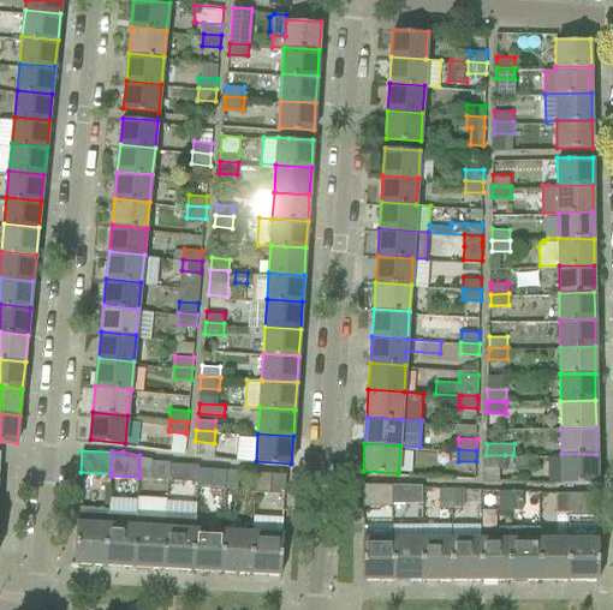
[(596,454),(561,454),(561,482),(596,482),(596,454)]
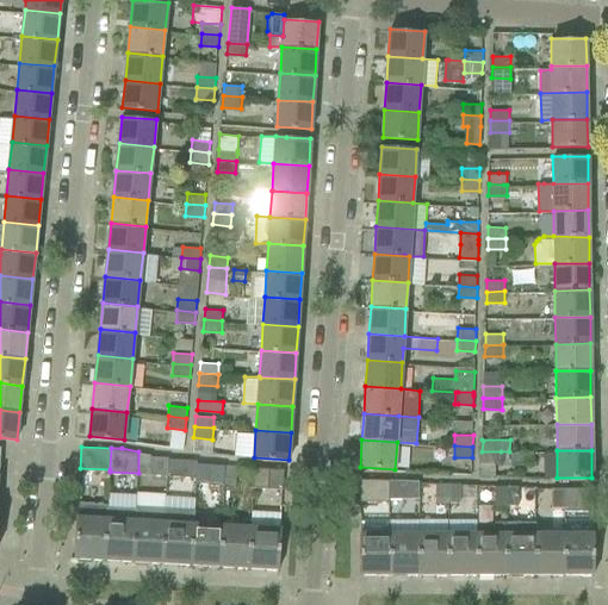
[(482,463),(482,473),(495,473),(495,463),(501,463),(501,451),(482,451),(482,463)]
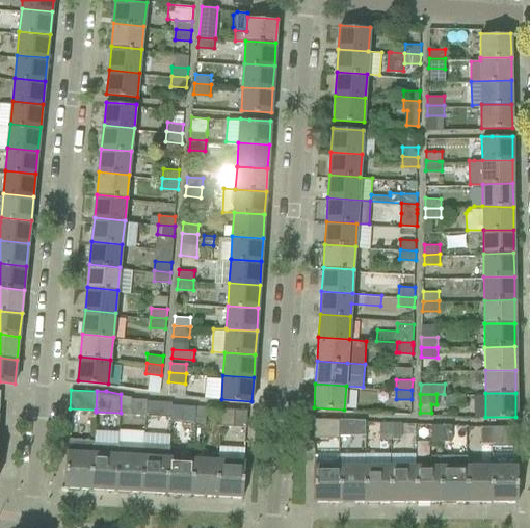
[(132,397),(131,413),(147,414),(147,399),(147,398),(132,397)]
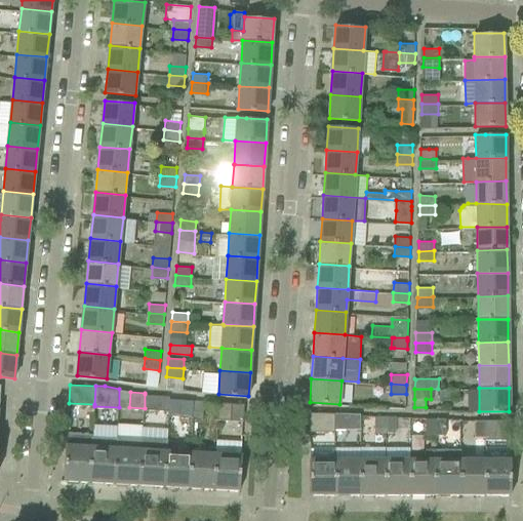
[(170,395),(145,396),(145,409),(169,410),(170,395)]
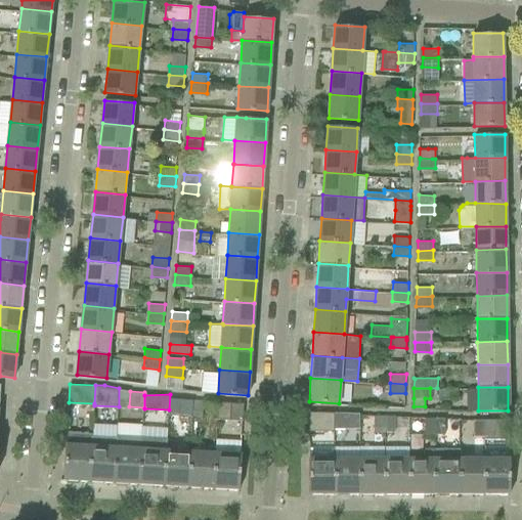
[(183,399),(183,415),(192,415),(193,399),(183,399)]
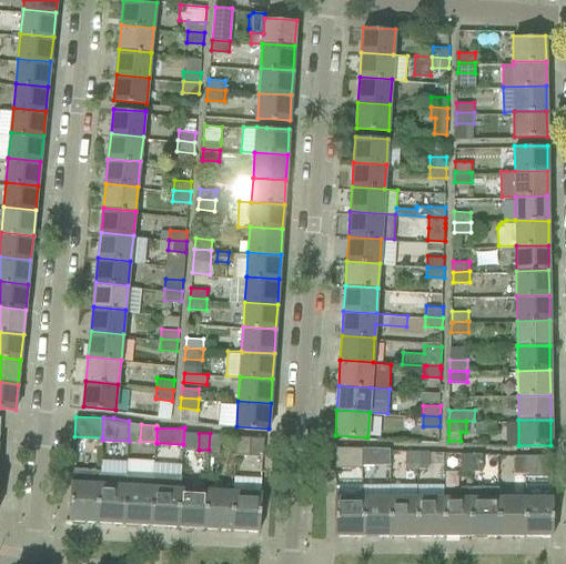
[(210,433),(209,450),(221,449),(221,433),(210,433)]
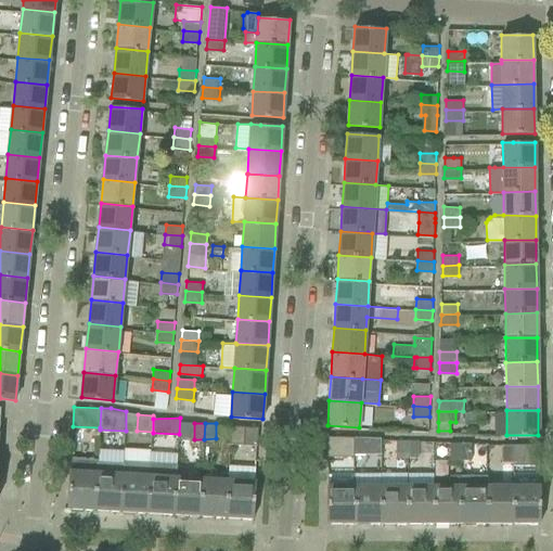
[(231,441),(244,443),(245,425),(232,424),(231,441)]
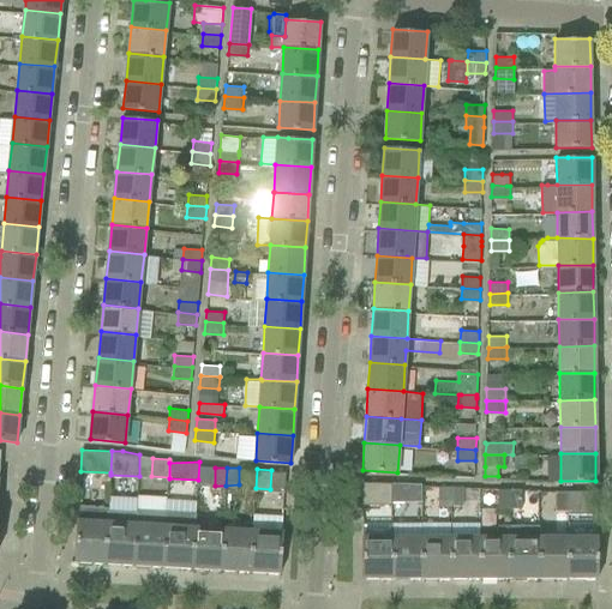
[(271,470),(270,489),(285,490),(287,471),(271,470)]
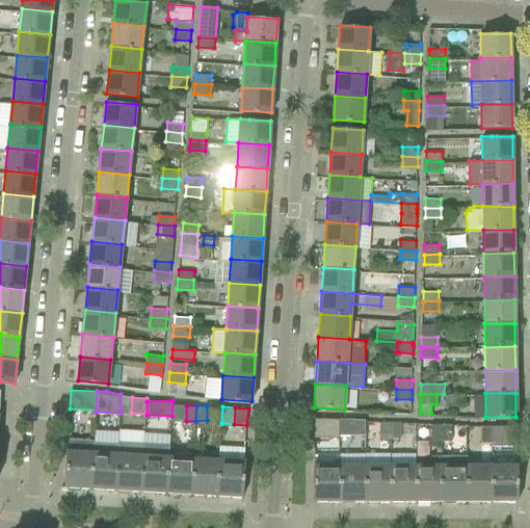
[(339,434),(339,418),(314,418),(314,437),(339,437),(339,434)]
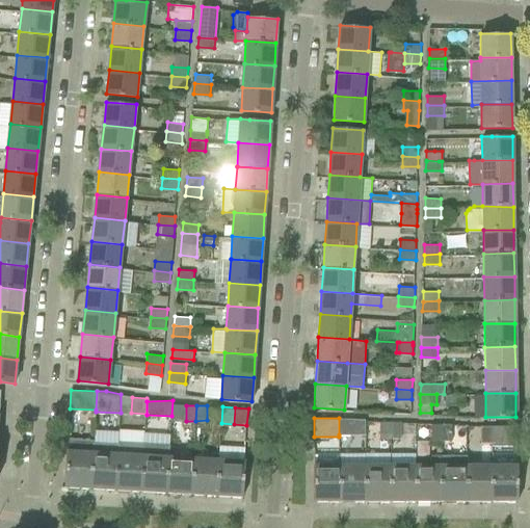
[(349,418),(339,418),(339,434),(350,434),(349,418)]
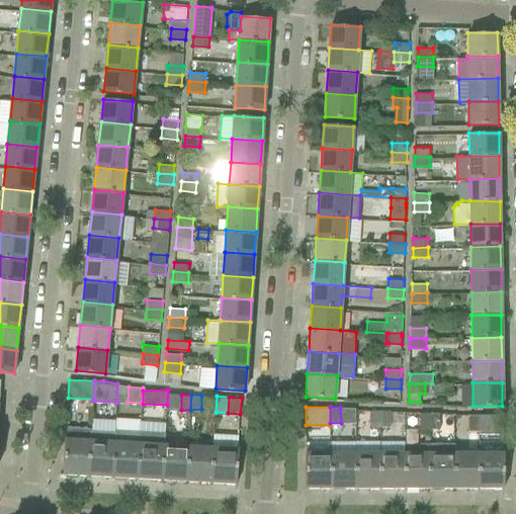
[(369,425),(380,426),(380,425),(379,410),(370,409),(369,425)]
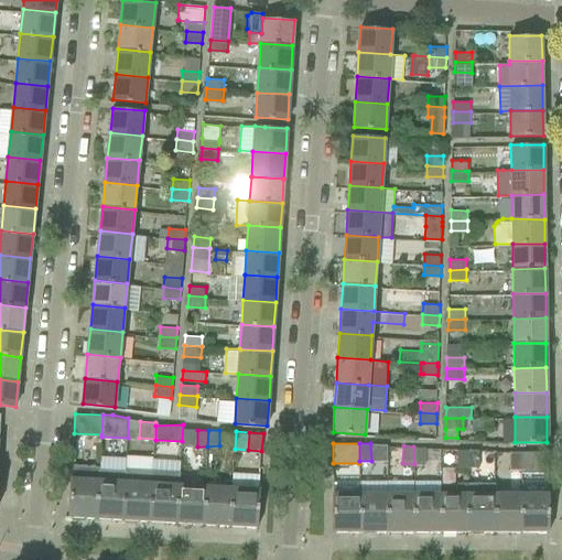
[(414,463),(414,464),(423,464),(424,447),(413,447),(414,463)]
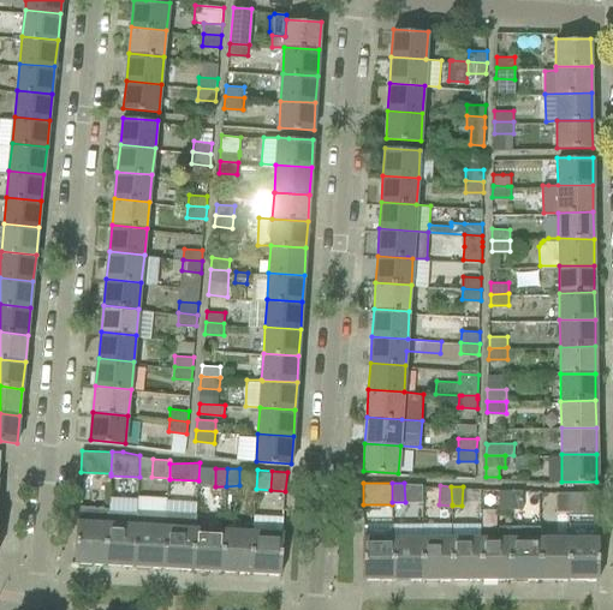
[(500,489),(500,510),(510,512),(510,508),(510,489),(500,489)]
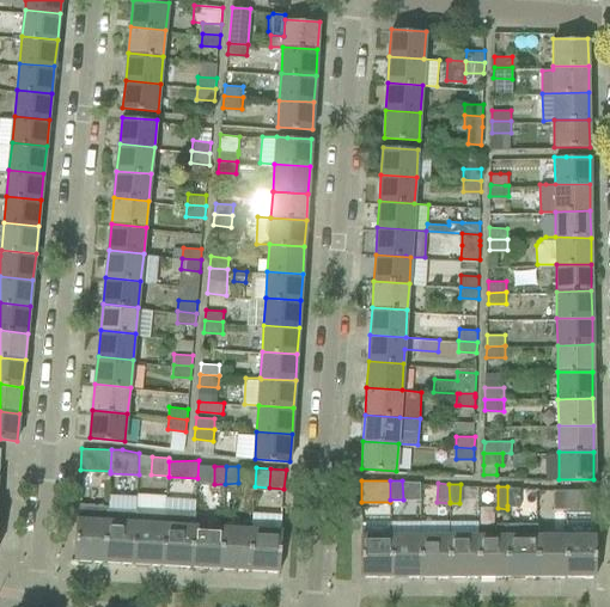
[(507,486),(507,506),(518,506),(518,486),(507,486)]
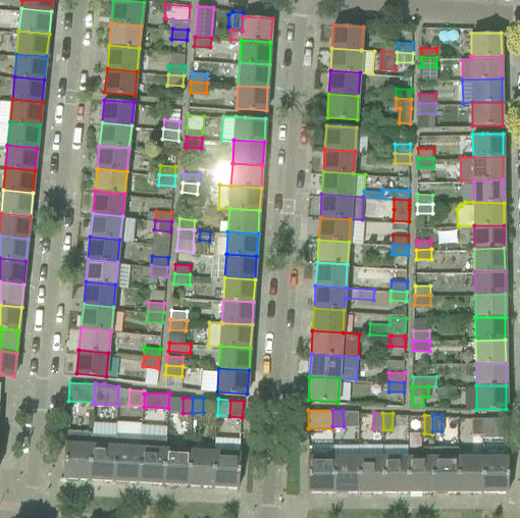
[(507,417),(481,417),(481,433),(481,436),(507,436),(507,417)]
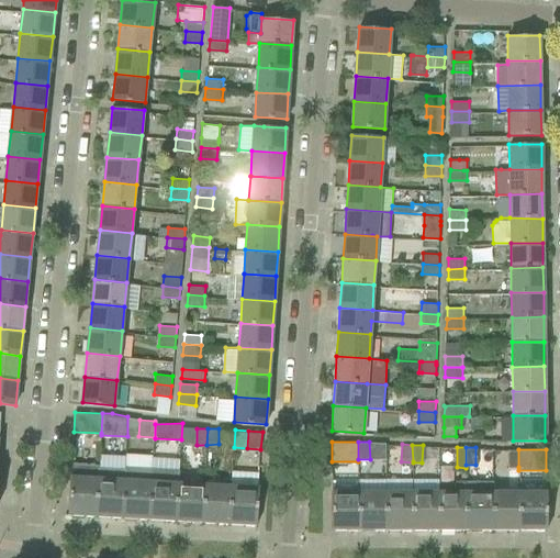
[(69,514),(96,515),(99,477),(100,467),(101,466),(101,464),(71,462),(69,514)]
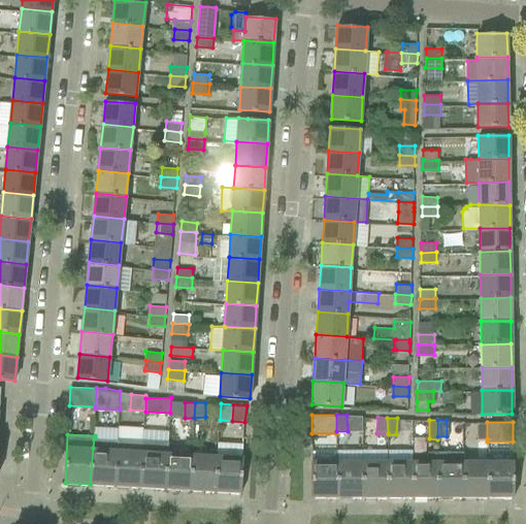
[(90,484),(116,485),(118,450),(119,440),(119,438),(95,437),(94,438),(93,448),(90,484)]
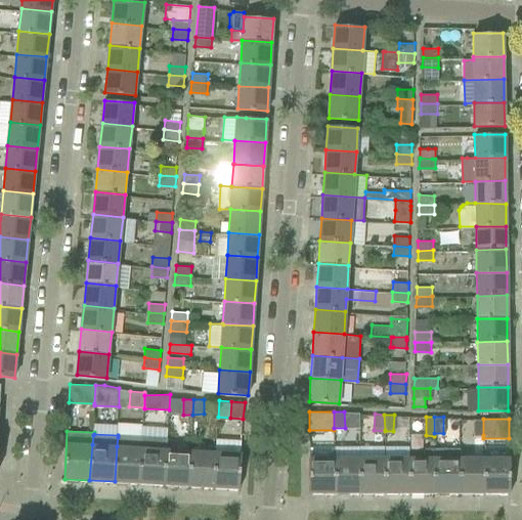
[(118,434),(118,435),(118,437),(117,446),(115,481),(139,483),(141,447),(142,447),(143,435),(118,434)]
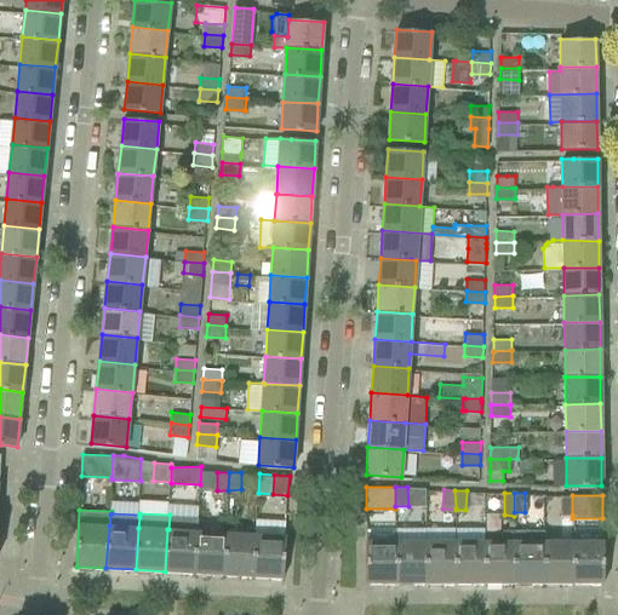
[(198,530),(199,516),(170,515),(169,529),(167,529),(165,572),(195,573),(196,530),(198,530)]
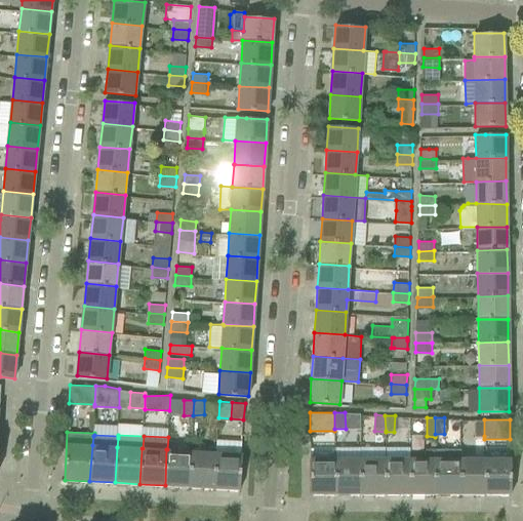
[(310,457),(310,493),(335,493),(335,445),(310,445),(310,457)]
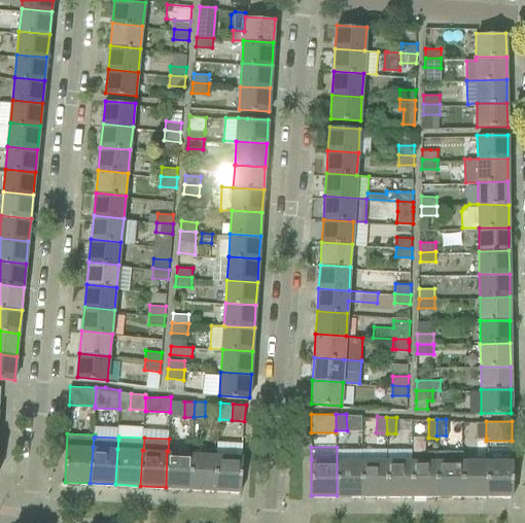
[(337,447),(337,495),(362,495),(362,459),(362,447),(337,447)]
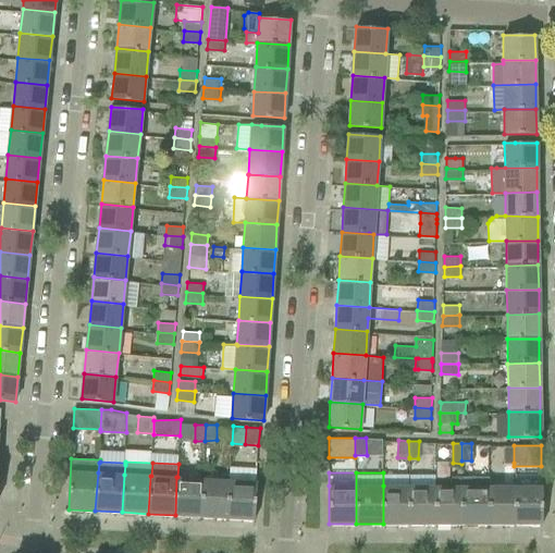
[(463,486),(463,523),(488,523),(489,486),(489,474),(463,474),(463,486)]
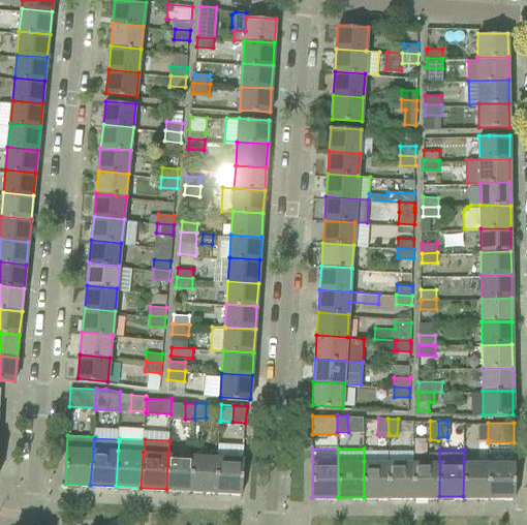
[(193,455),(168,453),(167,453),(166,489),(191,490),(193,455)]
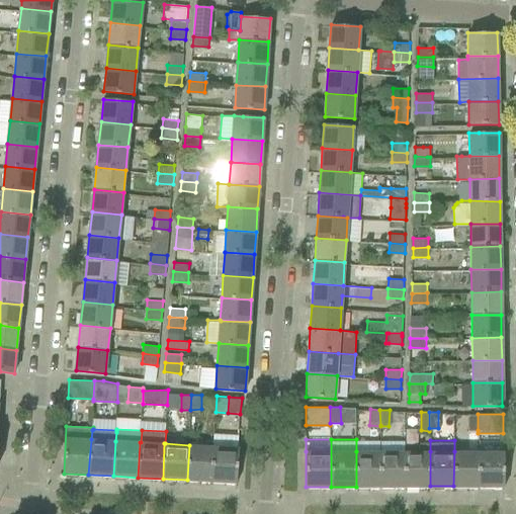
[(187,480),(211,482),(213,446),(189,445),(187,480)]
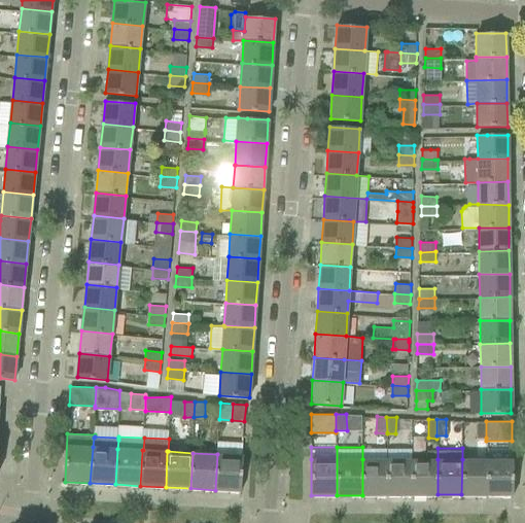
[(217,454),(215,490),(241,491),(243,455),(217,454)]
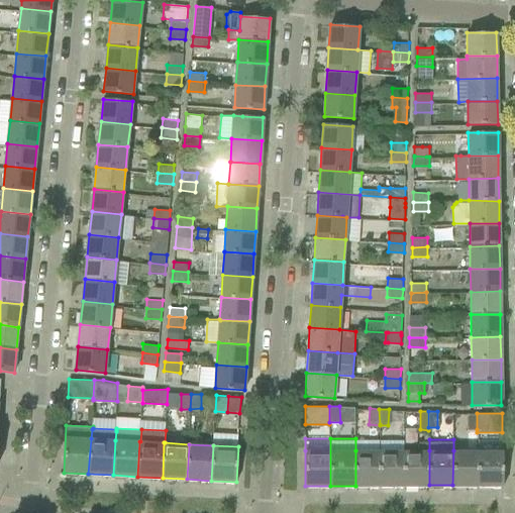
[(404,450),(404,486),(429,485),(429,450),(418,450),(416,447),(409,447),(406,450),(404,450)]
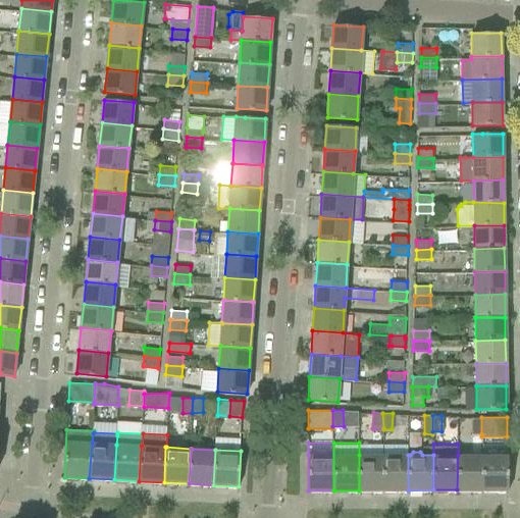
[(383,490),(383,455),(359,455),(359,490),(383,490)]
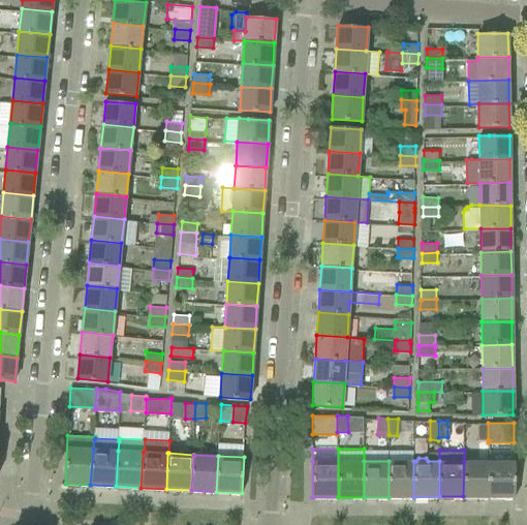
[(413,497),(413,461),(389,461),(389,497),(413,497)]
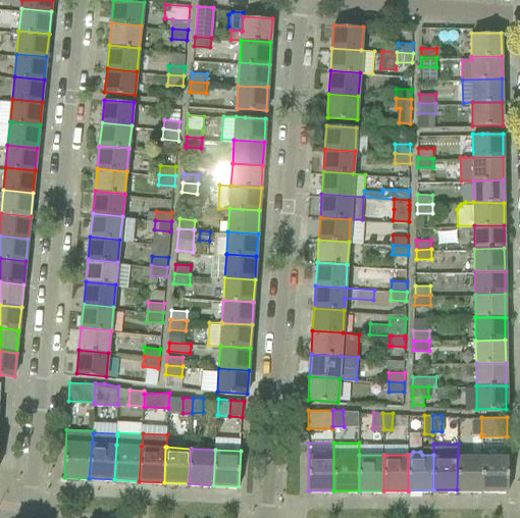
[(482,490),(481,455),(458,455),(457,489),(482,490)]
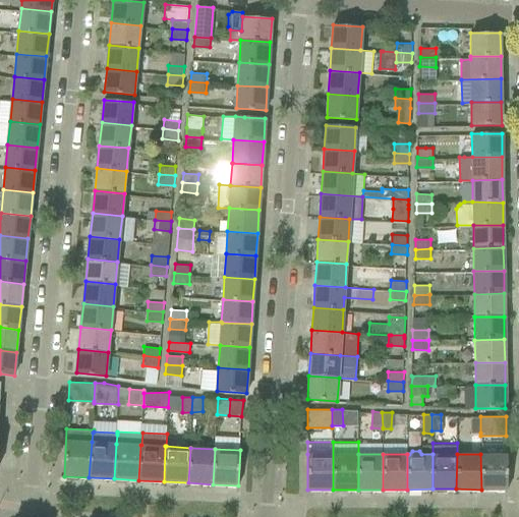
[(507,489),(507,454),(480,454),(481,490),(507,489)]
